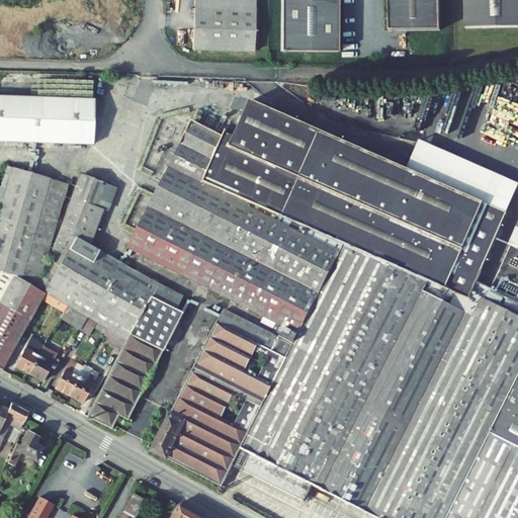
[(257,0),(195,0),(196,10),(257,10),(257,0)]
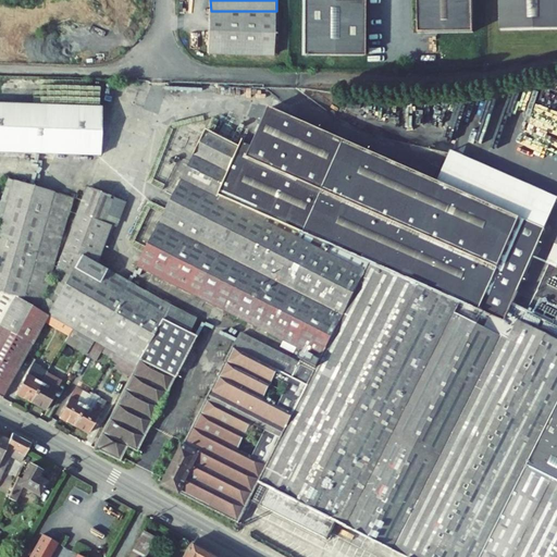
[(363,0),(302,0),(301,58),(363,60),(363,0)]
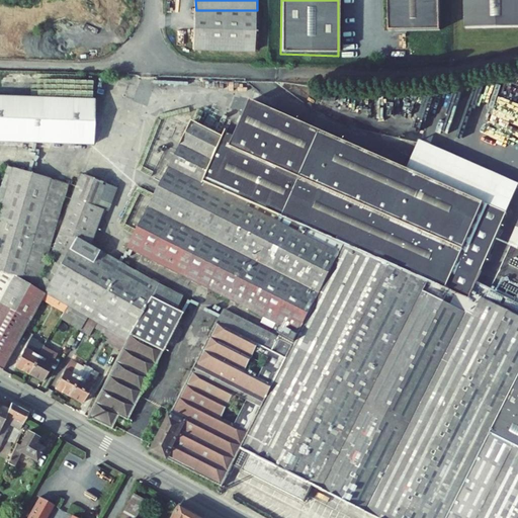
[(440,33),(439,0),(387,0),(389,33),(440,33)]
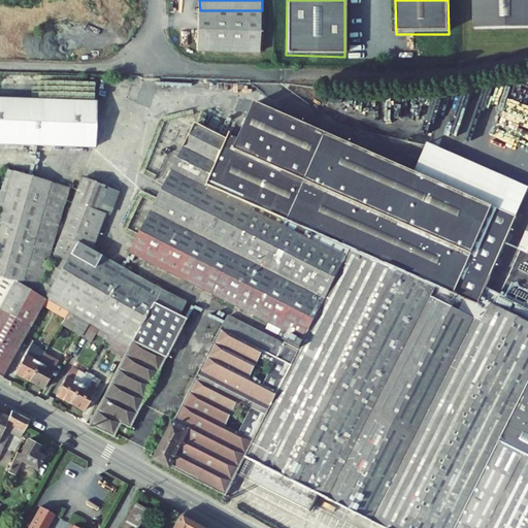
[(527,0),(473,0),(474,29),(527,29),(527,0)]
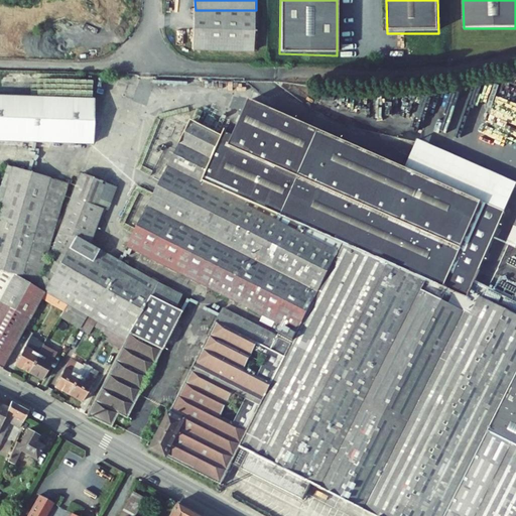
[(256,10),(196,10),(196,50),(256,50),(256,10)]
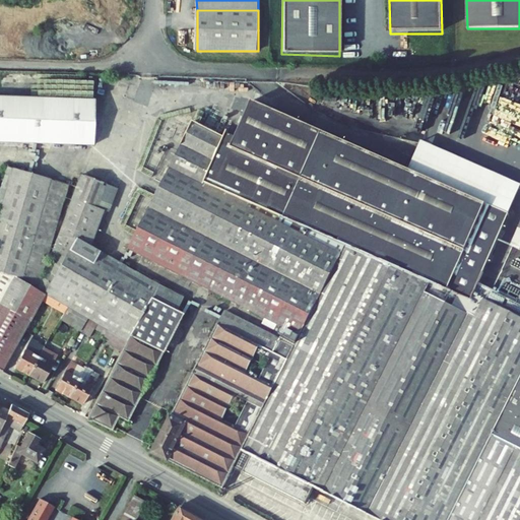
[(95,101),(0,96),(0,142),(93,145),(95,101)]
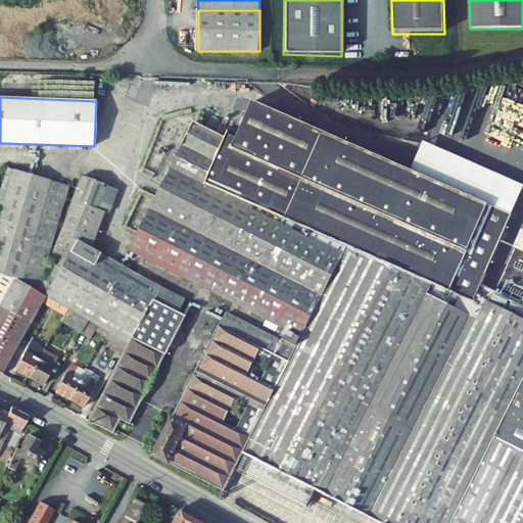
[(522,522),(522,304),(480,283),(511,214),(243,98),(234,117),(203,103),(129,252),(283,330),(281,333),(284,338),(297,345),(295,349),(225,313),(153,456),(224,491),(242,455),(252,459),(244,475),(306,507),(316,490),(380,522),(522,522)]
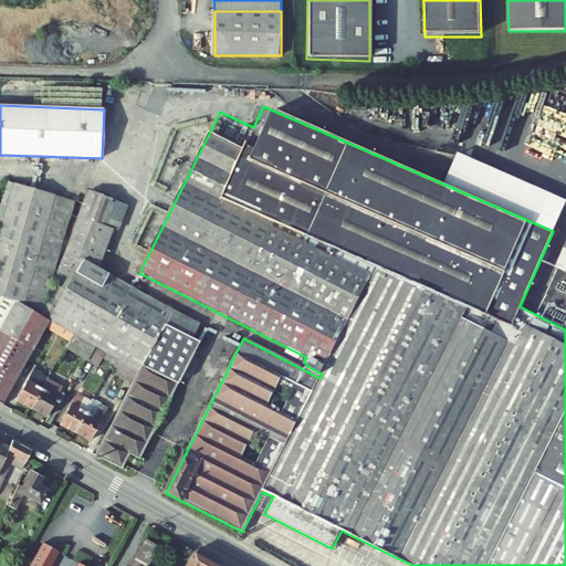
[(0,222),(3,223),(14,184),(8,181),(0,207),(0,222)]
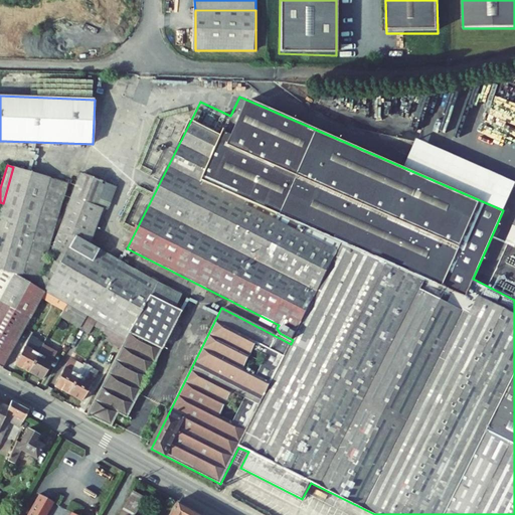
[(45,293),(39,289),(67,183),(13,167),(3,203),(0,212),(0,282),(6,286),(0,297),(0,368),(23,327),(25,329),(31,318),(29,316),(41,295),(43,296),(45,293)]
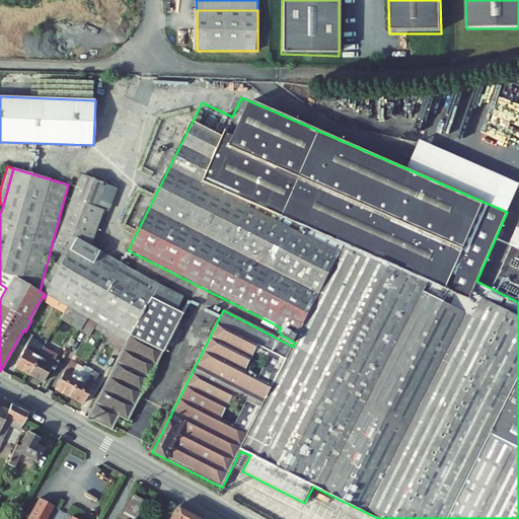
[(121,350),(87,418),(112,430),(119,417),(127,421),(180,315),(174,311),(180,299),(89,247),(100,214),(95,212),(106,183),(81,174),(64,219),(40,291),(46,295),(66,306),(76,311),(85,316),(105,327),(127,340),(121,350)]
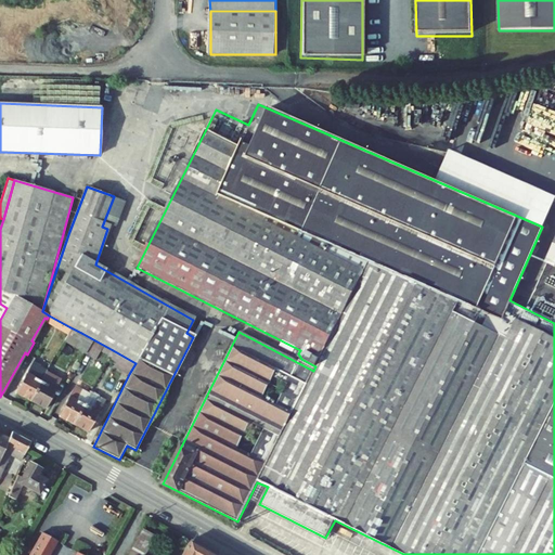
[(126,202),(114,196),(102,227),(107,229),(114,232),(126,202)]
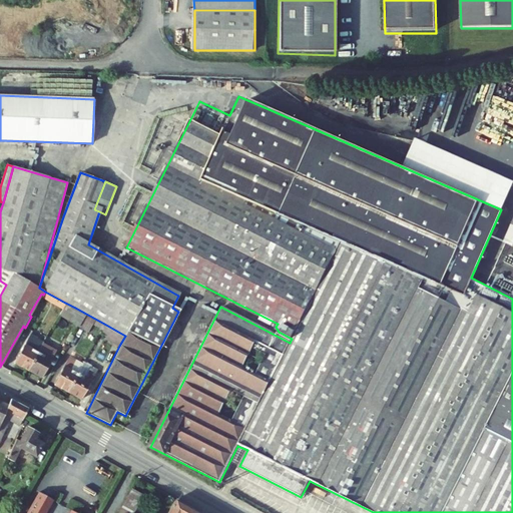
[(45,292),(43,295),(45,296),(44,298),(62,308),(65,303),(45,292)]
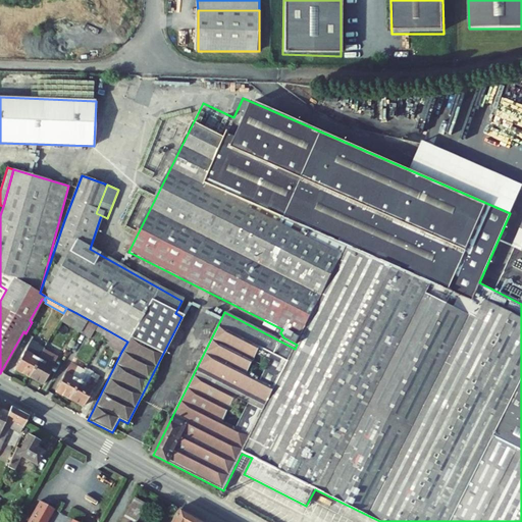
[(69,325),(76,313),(66,308),(63,313),(59,320),(69,325)]
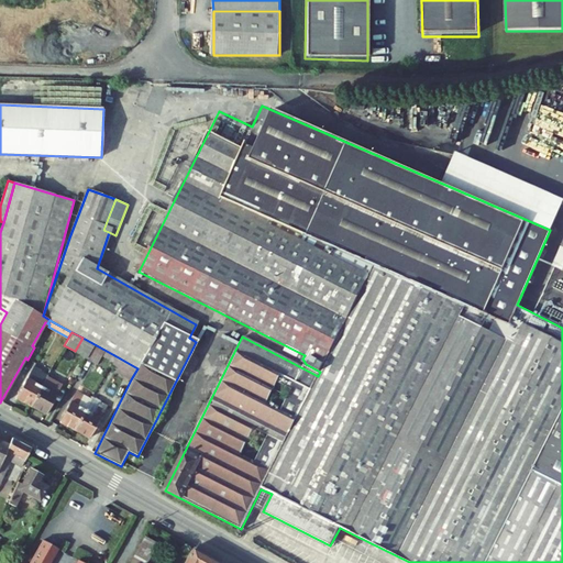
[(85,356),(92,343),(83,338),(75,351),(85,356)]
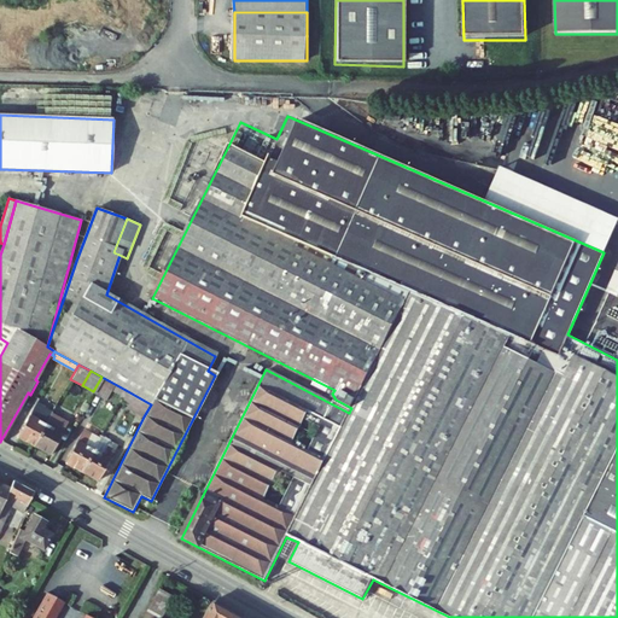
[(101,377),(93,391),(105,398),(110,388),(123,395),(126,390),(101,377)]
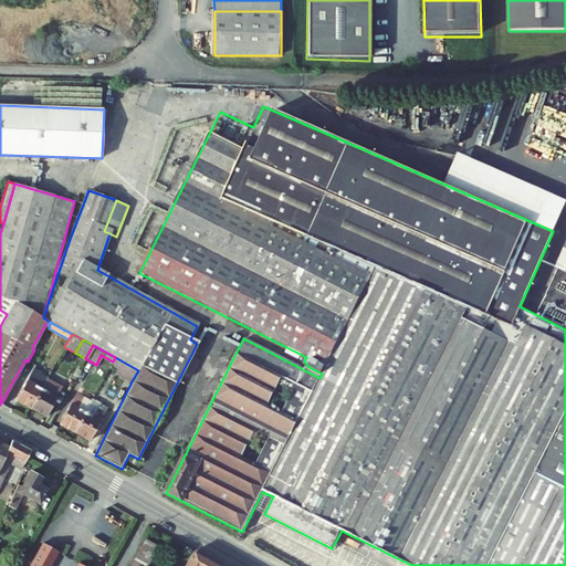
[(34,349),(28,362),(33,364),(40,352),(34,349)]
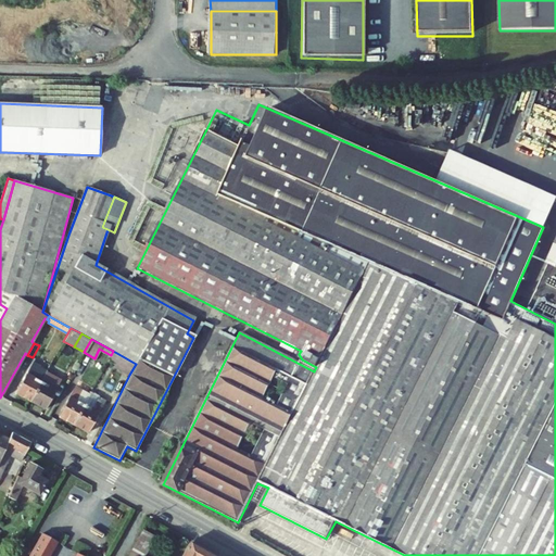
[(136,364),(113,351),(111,355),(109,359),(116,364),(114,367),(129,375),(136,364)]
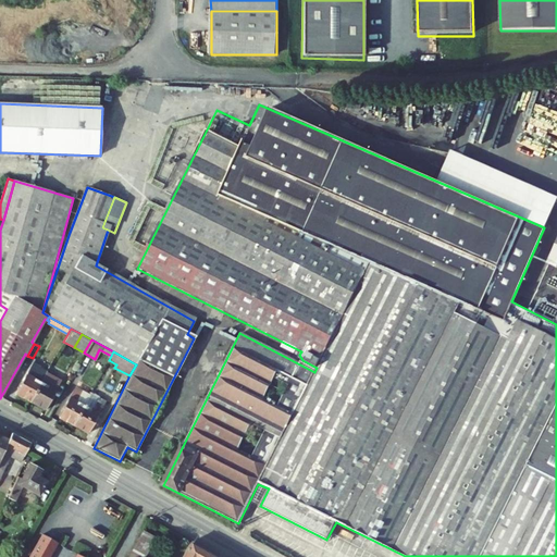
[(32,403),(46,375),(36,370),(38,367),(32,363),(15,394),(32,403)]
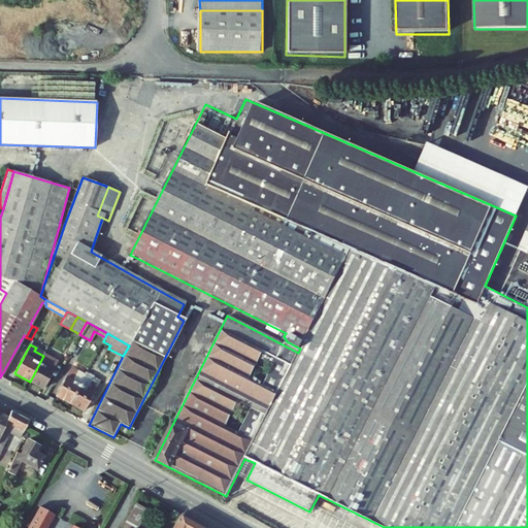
[(43,356),(30,382),(43,389),(55,366),(48,363),(52,358),(44,354),(43,356)]
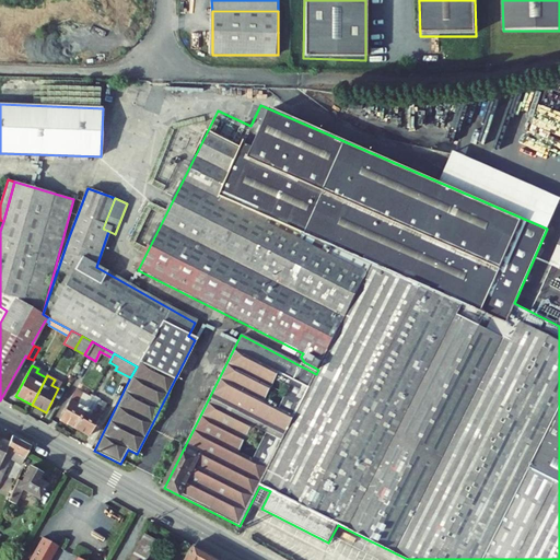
[(61,383),(55,380),(51,385),(58,388),(61,383)]
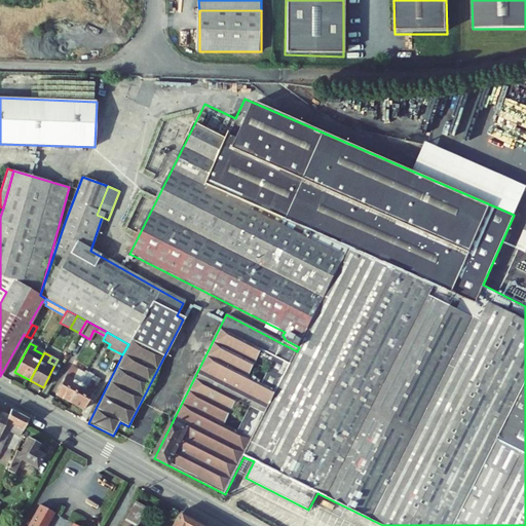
[(76,372),(68,368),(54,393),(70,402),(85,373),(77,369),(76,372)]
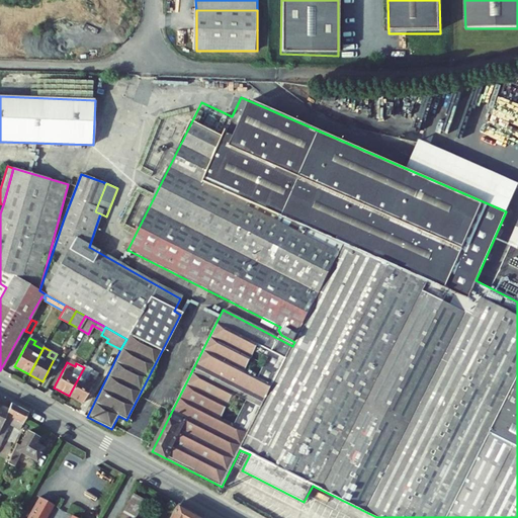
[(84,365),(84,367),(69,396),(82,403),(96,377),(90,374),(92,370),(84,365)]
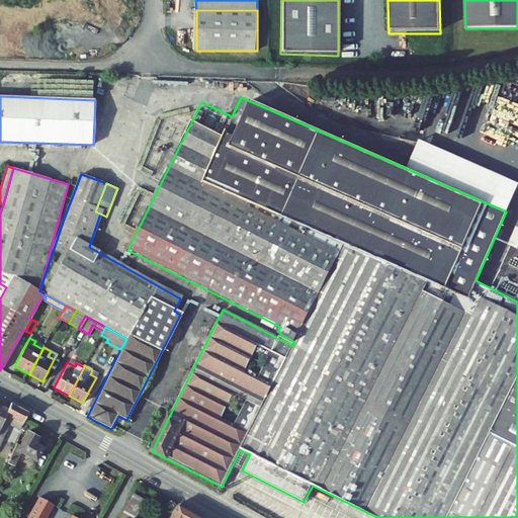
[(19,430),(27,412),(10,403),(7,410),(0,424),(0,444),(9,425),(19,430)]
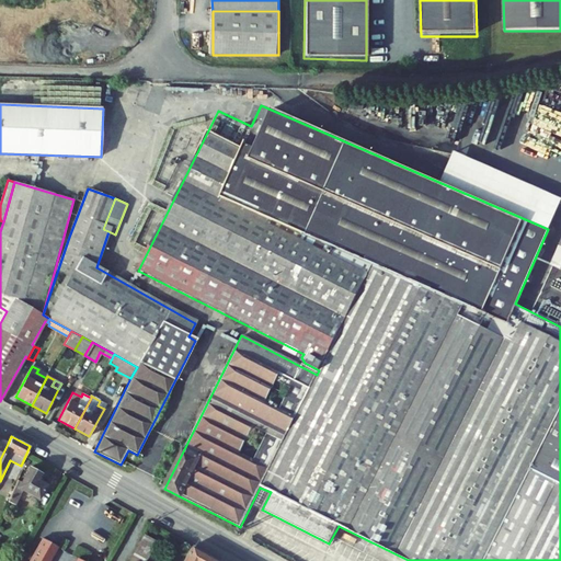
[(21,482),(18,481),(8,502),(15,505),(22,490),(38,499),(46,485),(38,480),(42,474),(30,468),(21,482)]
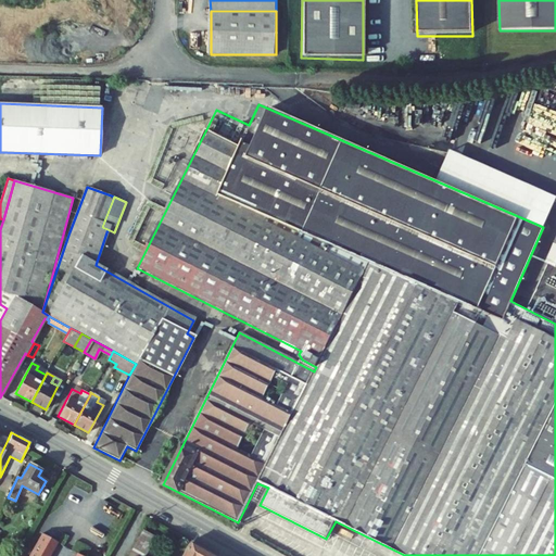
[(142,530),(127,555),(146,555),(155,538),(142,530)]
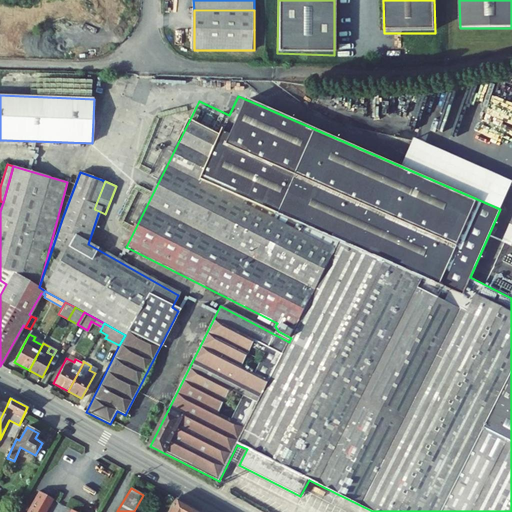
[(41,493),(38,491),(26,511),(75,511),(70,509),(68,511),(45,511),(53,499),(50,497),(52,495),(43,490),(41,493)]
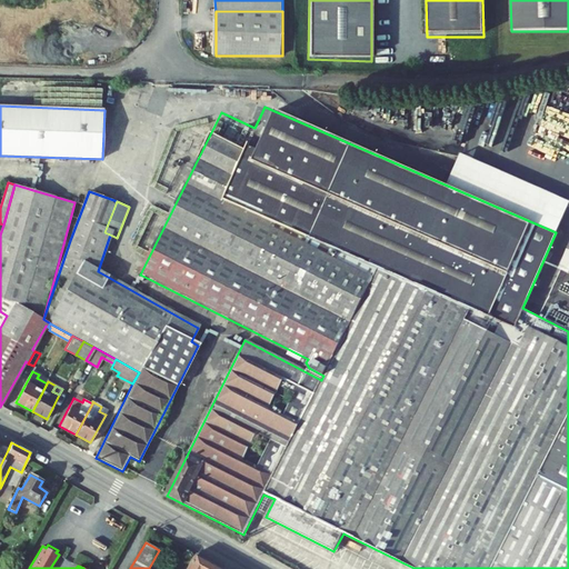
[(185,568),(219,568),(220,568),(193,553),(185,568)]
